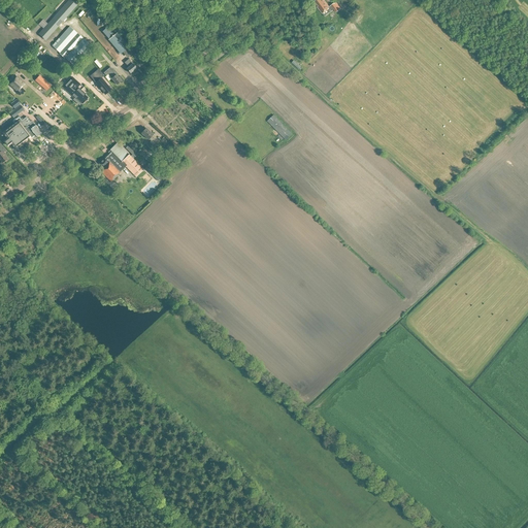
[(45,40),(77,5),(71,0),(69,0),(39,34),(45,40)]
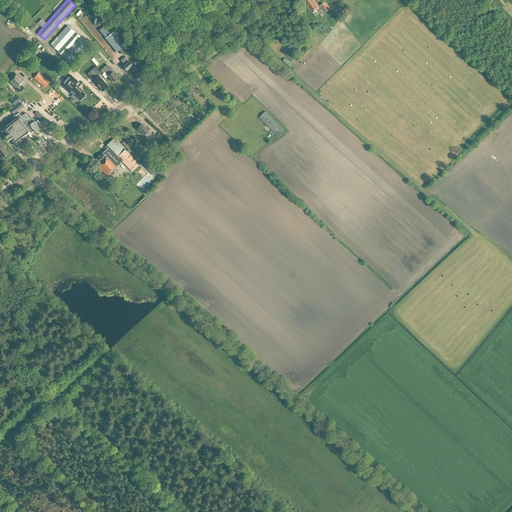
[(326,12),(330,8),(326,2),(318,7),(313,2),(314,1),(313,0),(310,0),(306,0),(305,1),(309,6),(307,7),(312,13),(313,13),(315,16),(324,9),(326,12)]
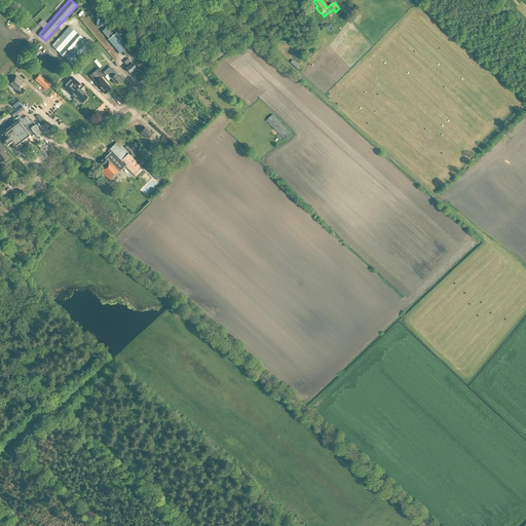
[(34,17),(39,22),(46,14),(40,9),(34,17)]
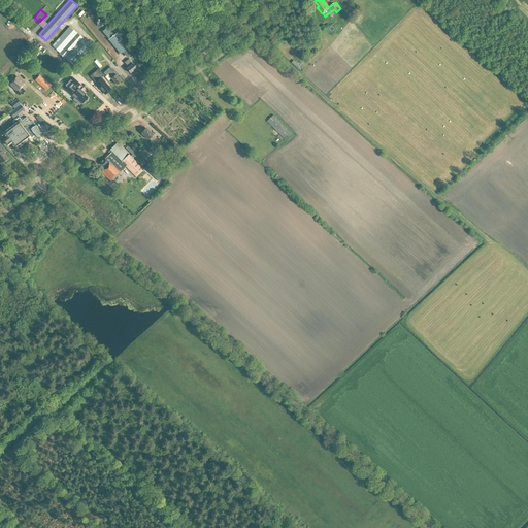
[(60,53),(77,34),(69,27),(52,45),(60,53)]
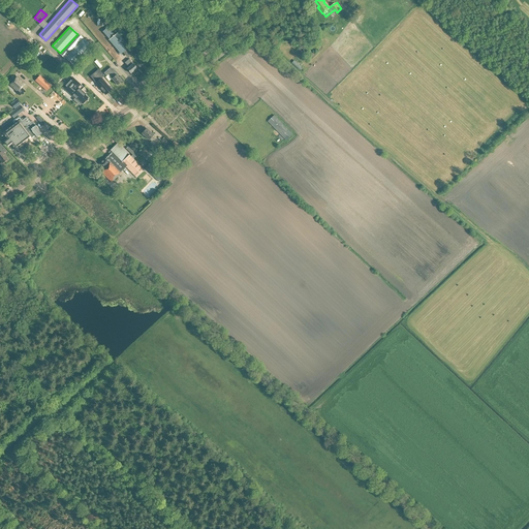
[(109,27),(102,31),(110,39),(115,35),(109,27)]
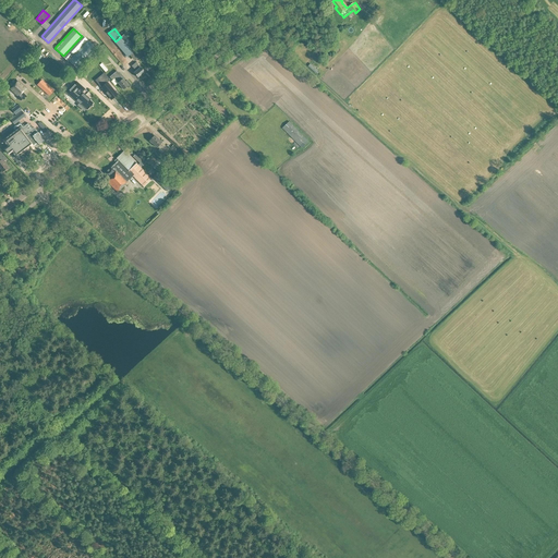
[(136,50),(123,35),(121,37),(116,41),(114,41),(128,57),(132,53),(136,60),(142,55),(137,49),(136,50)]
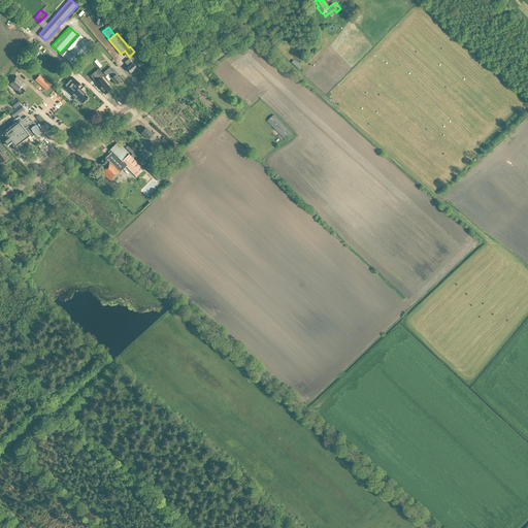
[(67,55),(83,38),(77,34),(60,53),(59,54),(64,58),(65,58),(67,55)]
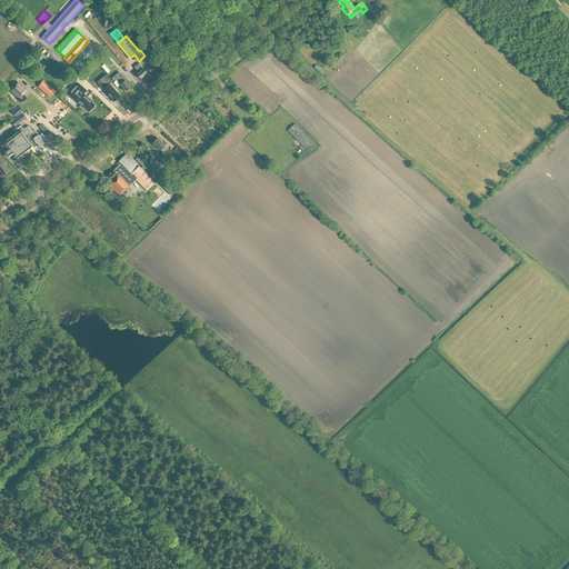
[(80,71),(99,50),(89,41),(72,59),(70,62),(80,71)]
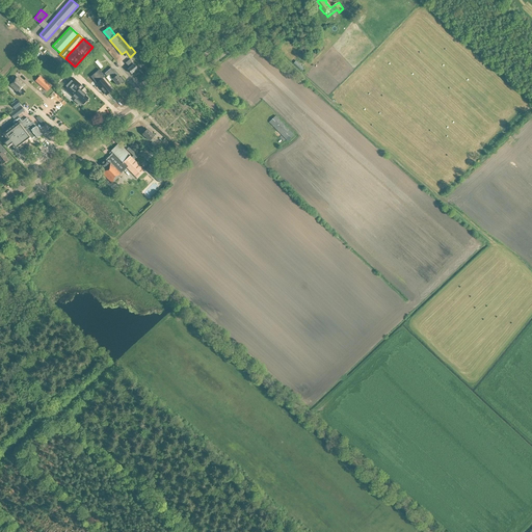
[(139,51),(135,55),(138,60),(143,56),(139,51)]
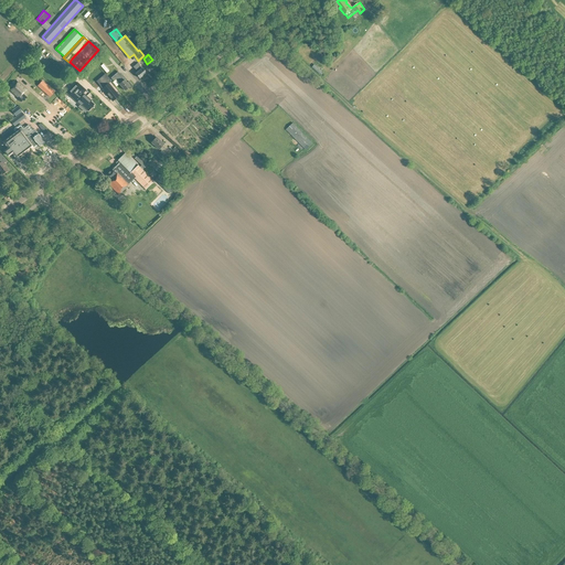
[(88,76),(96,67),(91,63),(83,72),(88,76)]
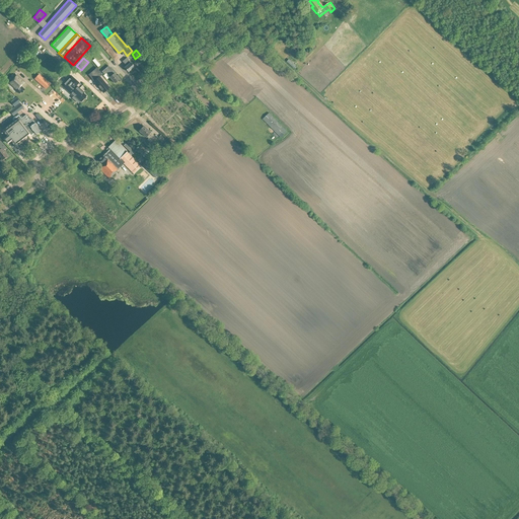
[(130,63),(126,58),(122,62),(126,66),(124,68),(128,72),(134,67),(130,63)]
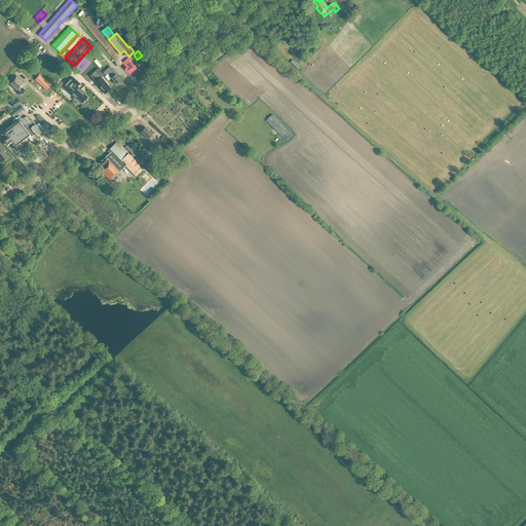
[(113,70),(110,67),(103,73),(106,76),(108,74),(111,78),(116,84),(119,82),(119,83),(120,83),(123,81),(123,80),(120,76),(118,77),(117,76),(118,75),(113,69),(113,70)]
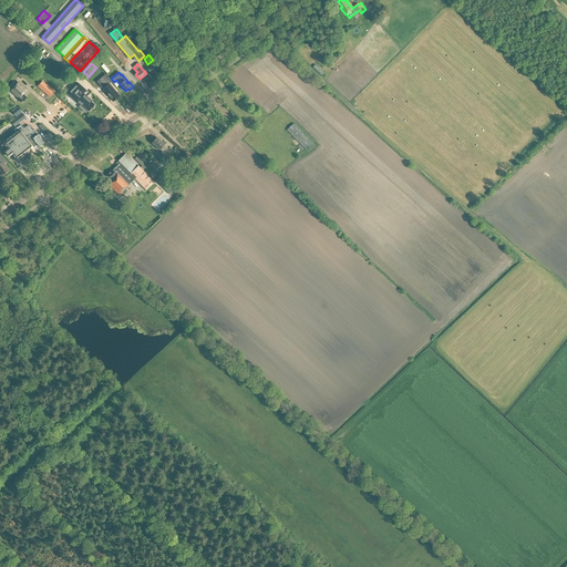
[(119,96),(109,84),(111,82),(105,74),(96,82),(102,90),(103,89),(113,101),(119,96)]
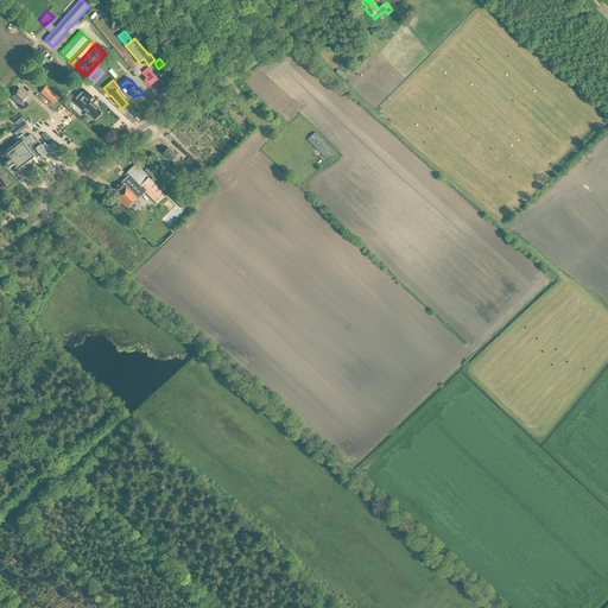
[(87,93),(81,87),(74,94),(76,95),(77,94),(78,95),(82,99),(87,93)]
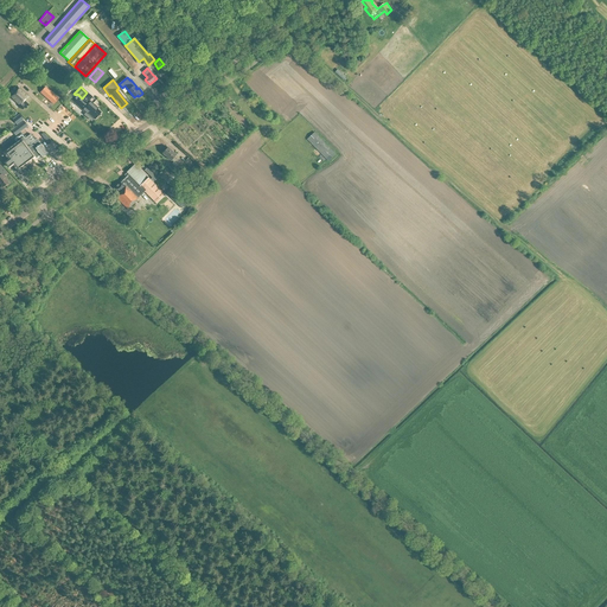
[(29,96),(19,88),(14,94),(10,90),(6,94),(20,106),(19,107),(23,110),(24,108),(25,109),(29,106),(25,101),(29,96)]
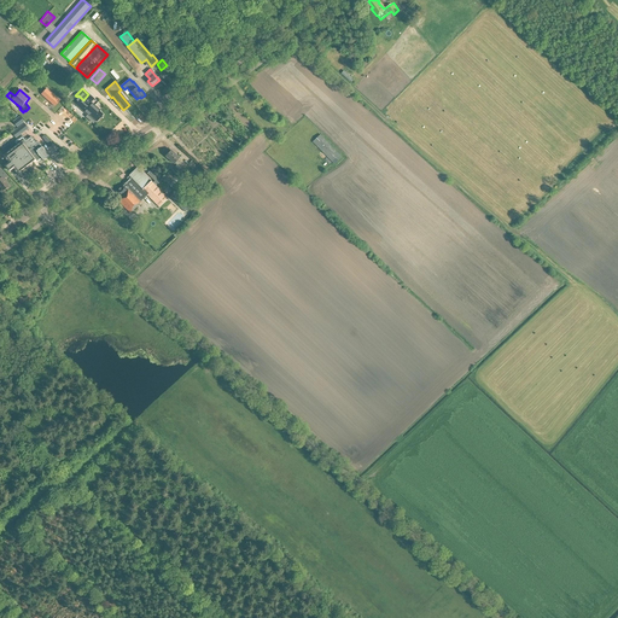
[(80,97),(74,103),(88,115),(86,117),(93,123),(95,120),(97,121),(103,115),(99,111),(91,103),(93,99),(88,94),(83,100),(80,97)]
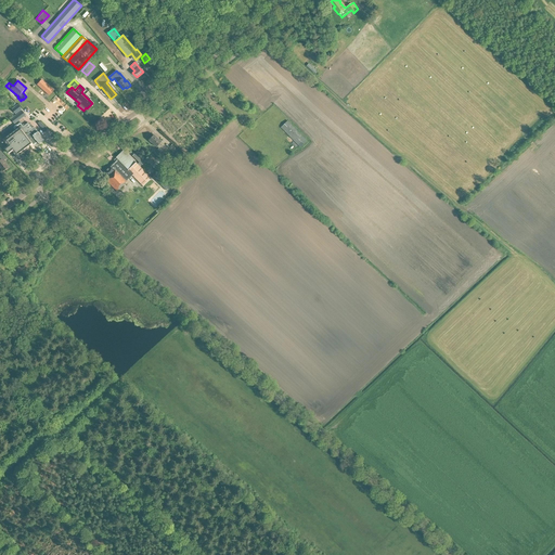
[(18,104),(13,108),(17,114),(23,108),(18,104)]
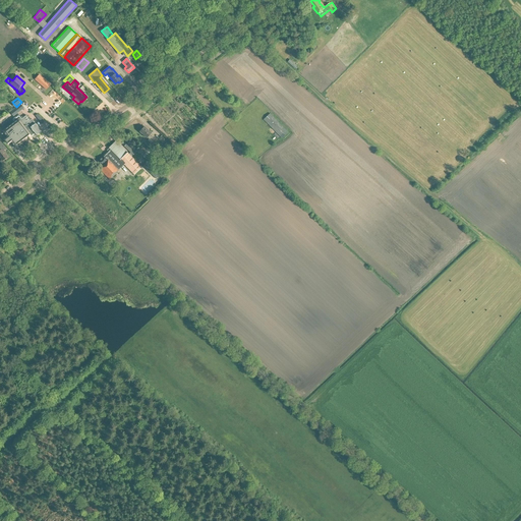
[(20,104),(10,112),(13,116),(23,109),(20,104)]
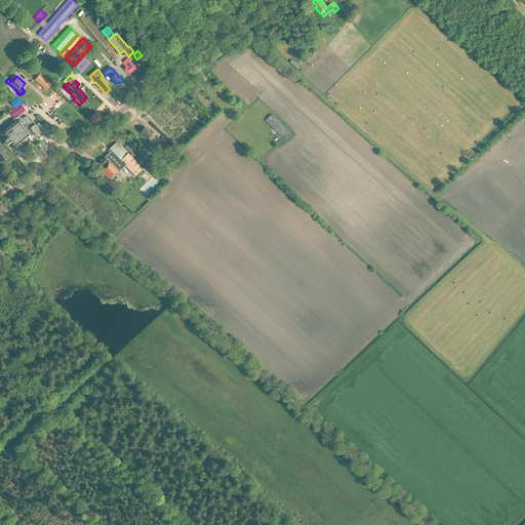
[(284,139),(290,133),(272,114),(266,121),(284,139)]
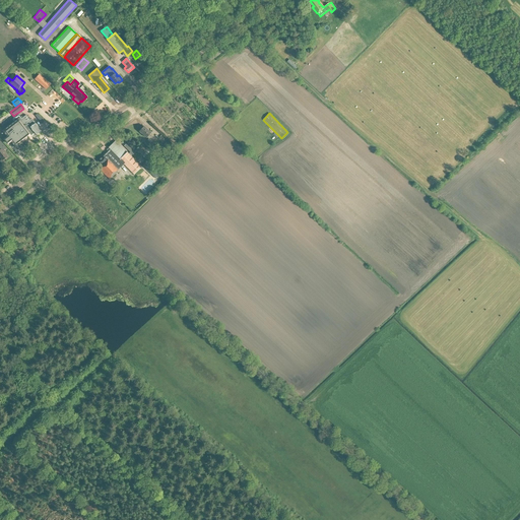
[(7,144),(10,142),(15,148),(26,139),(27,141),(33,137),(30,135),(35,133),(36,135),(41,131),(31,119),(29,120),(26,115),(22,118),(19,114),(12,119),(13,121),(1,131),(3,132),(1,134),(5,138),(3,139),(7,144)]
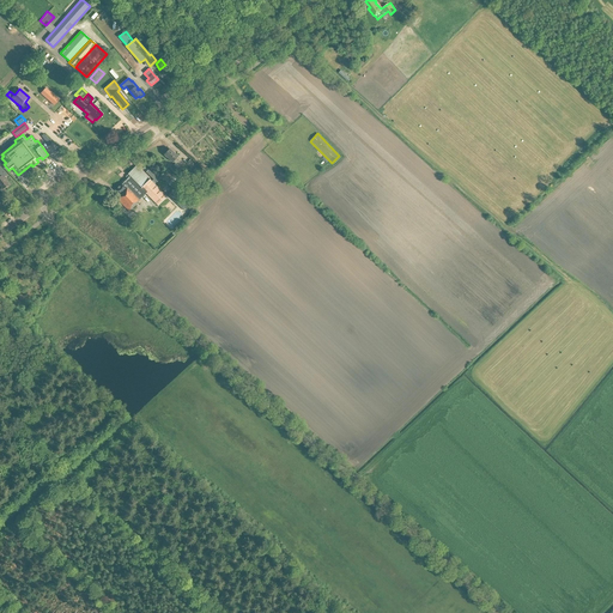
[(181,163),(175,159),(177,157),(169,149),(164,155),(173,163),(173,162),(175,164),(174,167),(176,169),(181,163)]
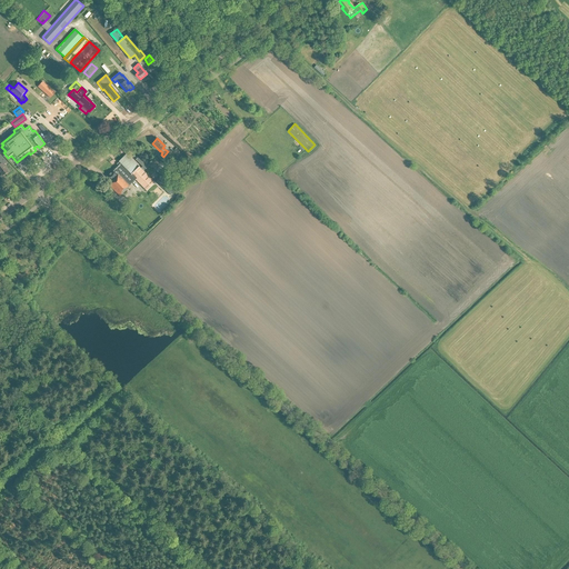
[(112,170),(107,177),(110,180),(107,183),(119,197),(130,186),(129,186),(136,180),(147,191),(155,183),(139,167),(138,167),(126,155),(119,161),(120,163),(113,169),(115,170),(113,171),(112,170)]
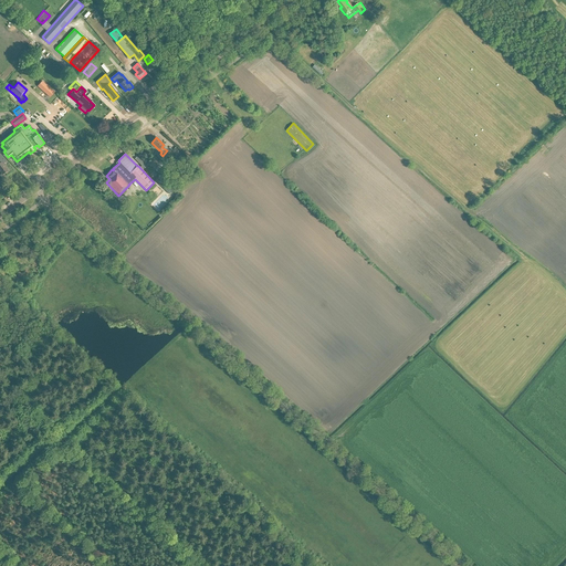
[(138,156),(135,159),(145,168),(147,165),(138,156)]
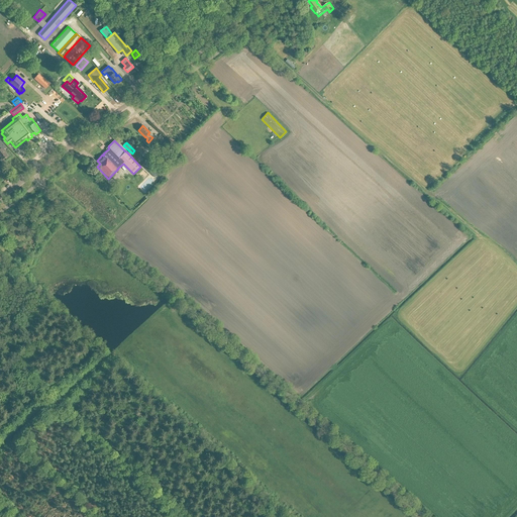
[(147,147),(141,153),(144,156),(150,150),(147,147)]
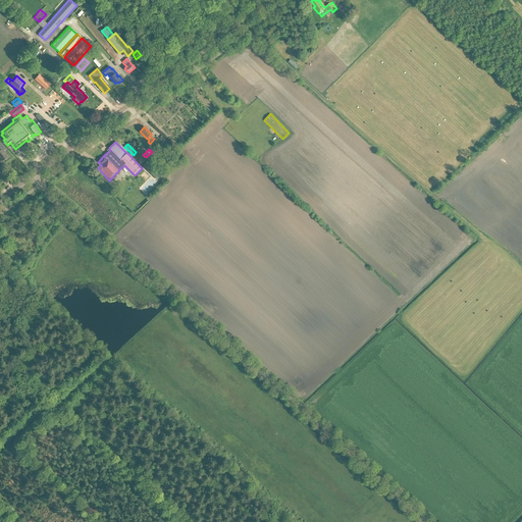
[(157,178),(161,173),(148,162),(144,166),(157,178)]
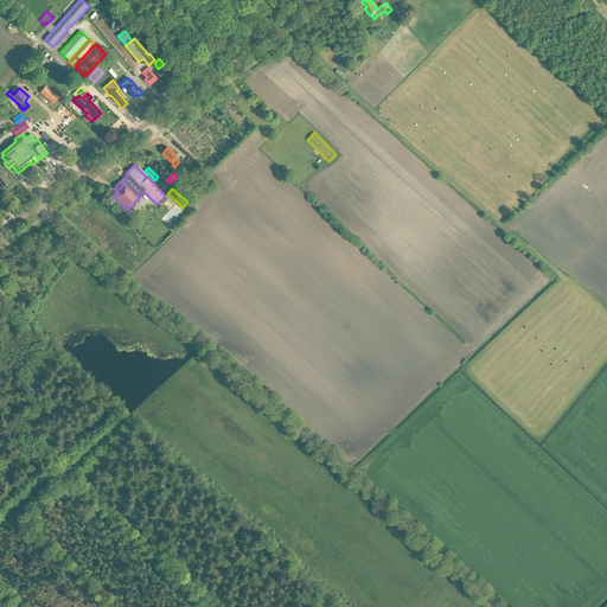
[(147,217),(151,213),(144,208),(140,211),(147,217)]
